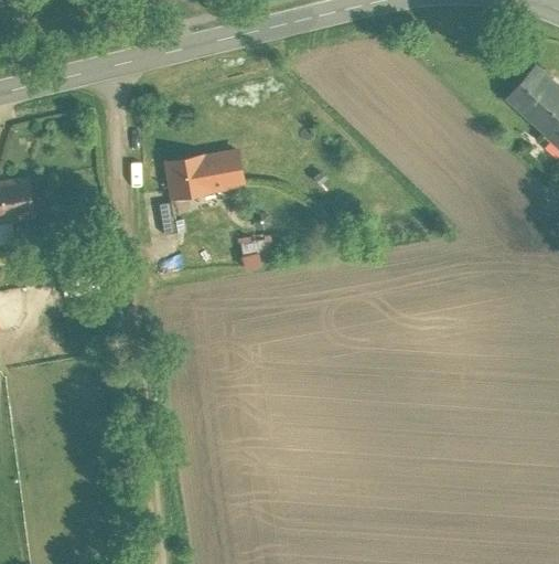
[(558,85),(537,65),(505,98),(544,135),(558,117),(558,85)]
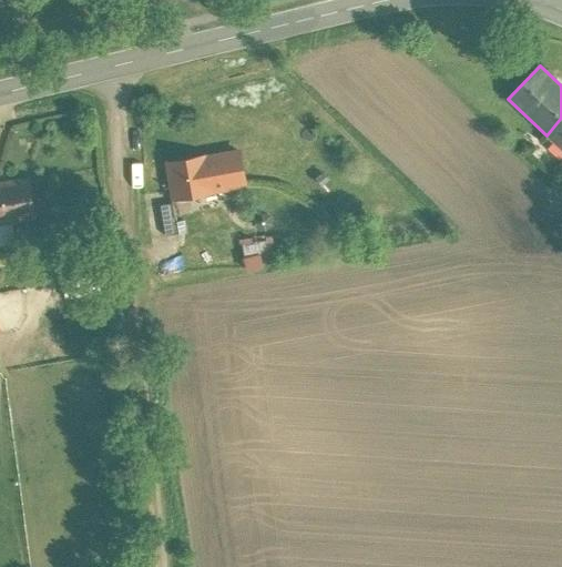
[(561,118),(547,135),(561,150),(561,118)]
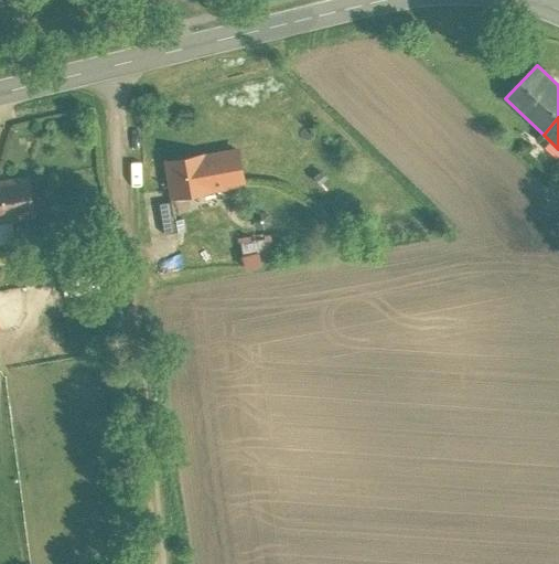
[(239,149),(165,162),(172,201),(246,189),(239,149)]
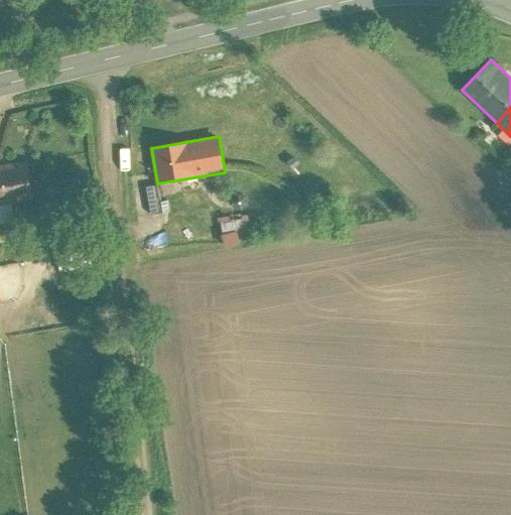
[(25,161),(0,165),(0,203),(31,198),(25,161)]
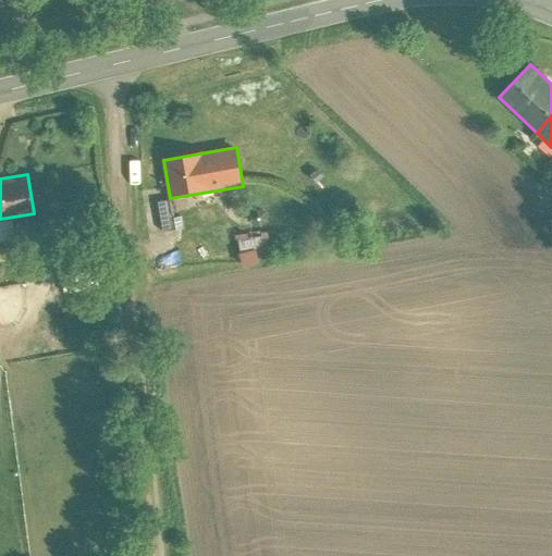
[(231,267),(250,266),(249,250),(262,250),(261,235),(229,237),(231,267)]
